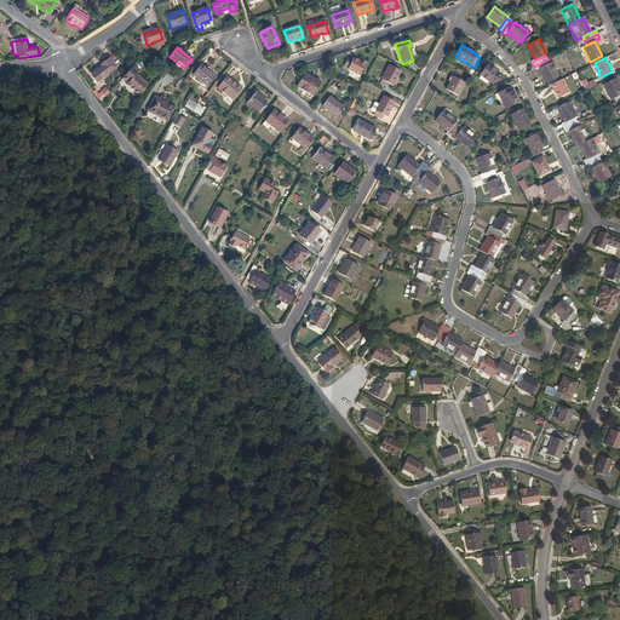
[(365,64),(354,58),(351,62),(348,59),(343,68),(359,76),(365,64)]
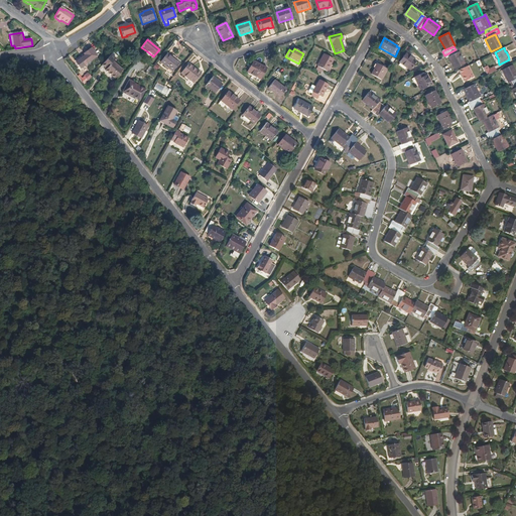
[(75,62),(78,67),(80,69),(95,56),(90,49),(83,54),(83,55),(75,62)]
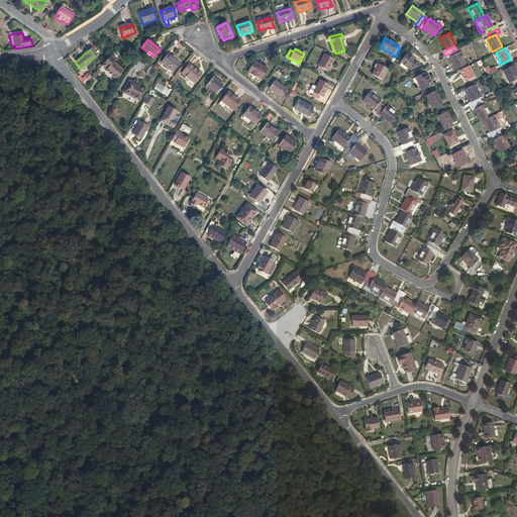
[(449,58),(457,54),(456,49),(445,56),(446,59),(449,58)]
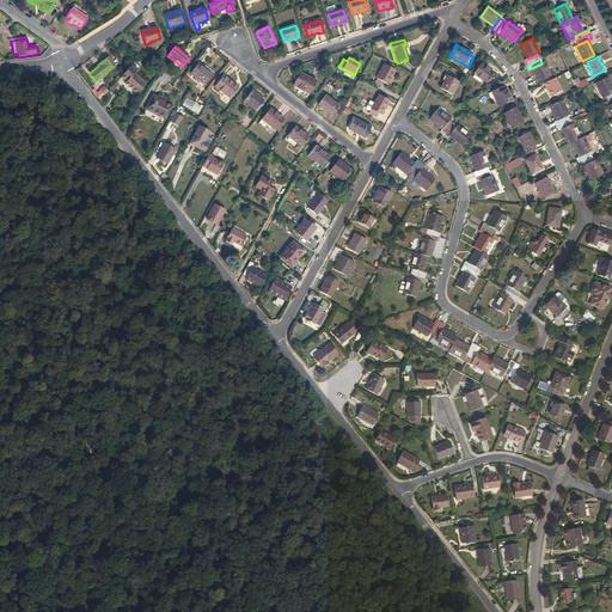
[(542,63),(532,68),(539,83),(551,77),(544,62),(542,63)]
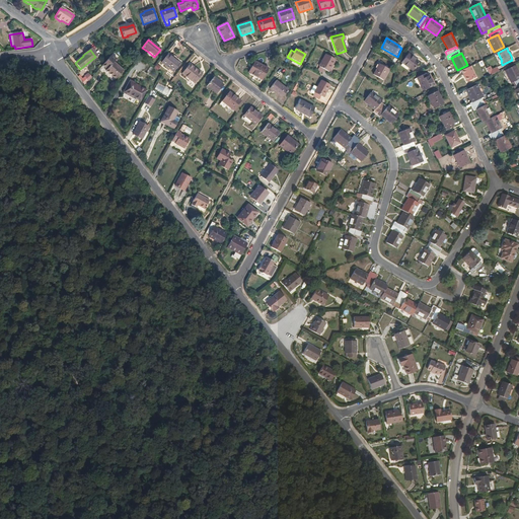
[(171,59),(172,58),(168,54),(161,63),(173,73),(178,65),(171,59)]
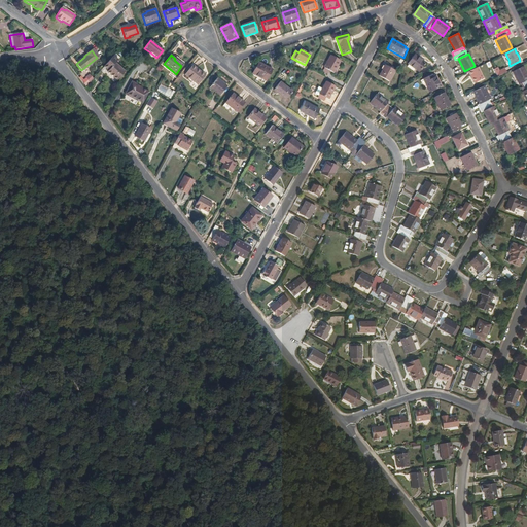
[(113,56),(105,65),(108,68),(109,67),(110,68),(107,72),(117,81),(125,72),(115,64),(117,60),(113,56)]
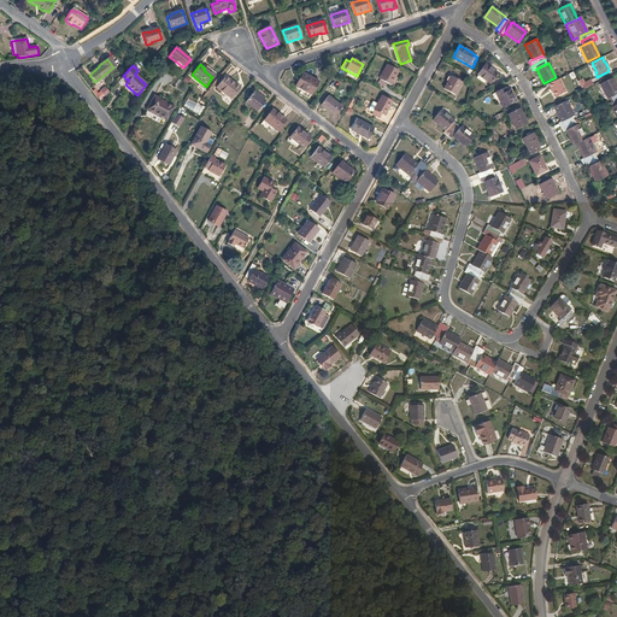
[(398,72),(387,65),(378,80),(380,81),(378,83),(383,87),(385,83),(391,87),(398,72)]
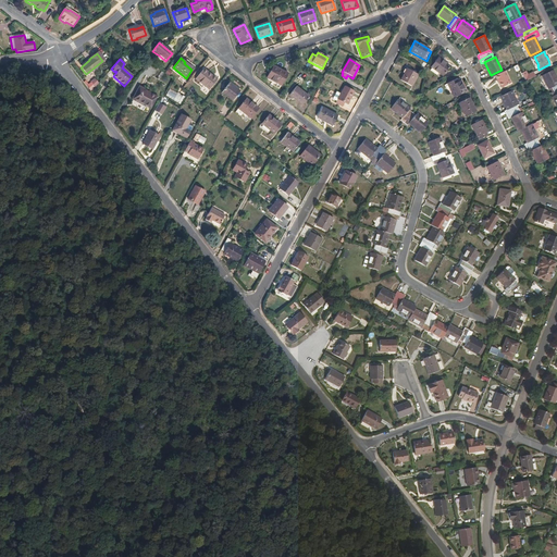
[(449,66),(437,59),(431,67),(443,76),(449,66)]
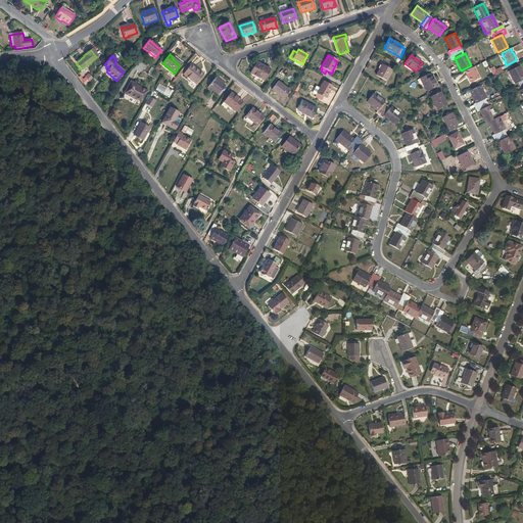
[(270,69),(257,63),(254,69),(252,69),(250,74),(264,82),(270,69)]
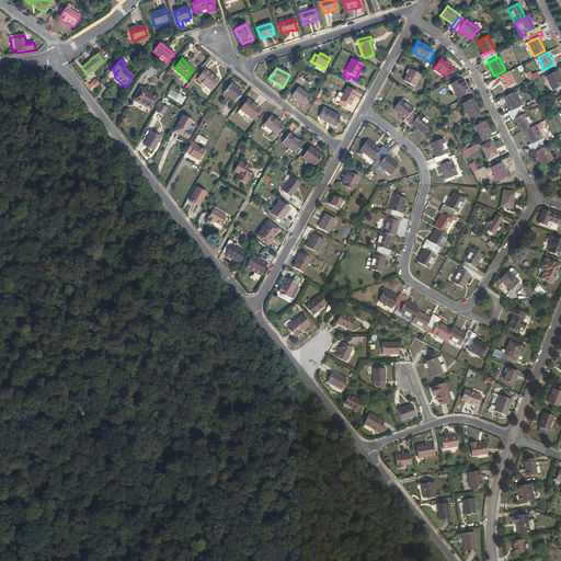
[(210,91),(217,82),(210,77),(212,76),(204,70),(196,80),(210,91)]
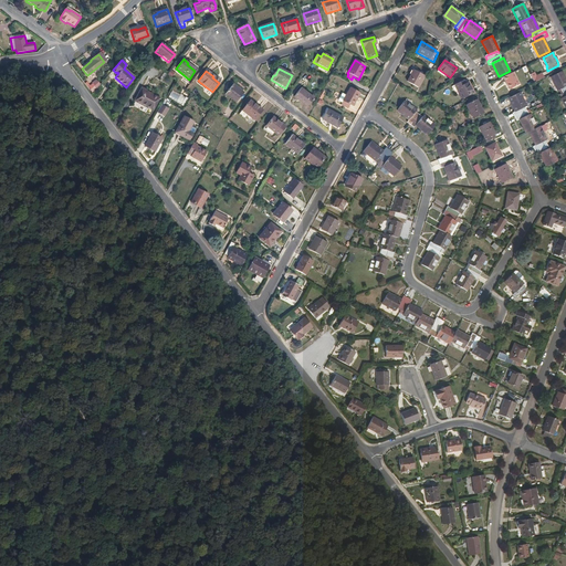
[(417,87),(423,76),(413,71),(407,82),(417,87)]
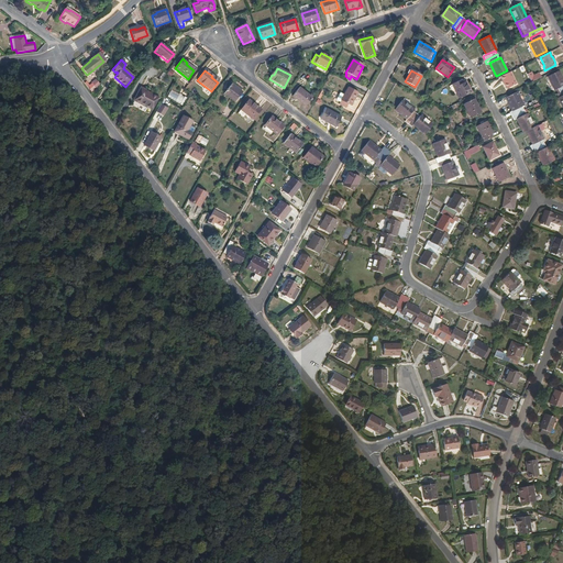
[(510,72),(500,77),(507,89),(516,84),(510,72)]
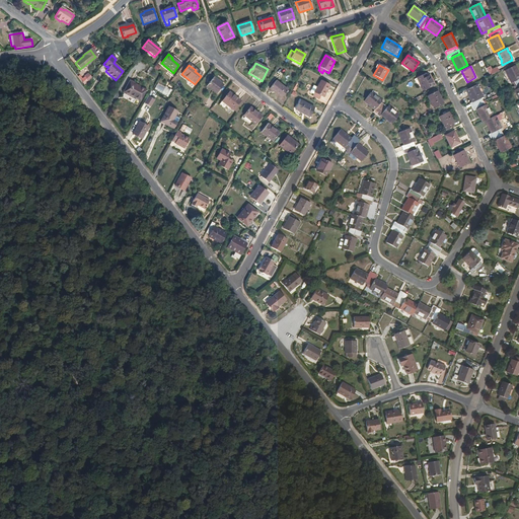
[(490,75),(499,71),(497,67),(491,69),(490,66),(486,68),(490,75)]
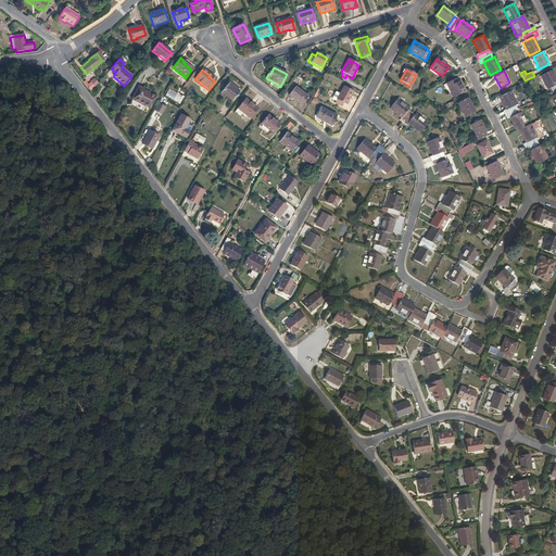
[(551,88),(555,85),(555,79),(552,71),(542,76),(548,89),(551,88)]
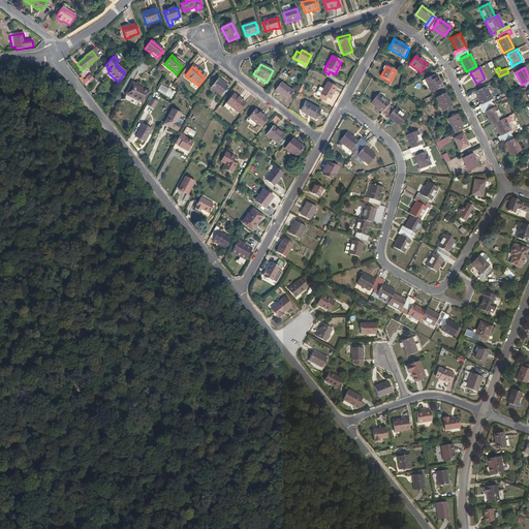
[(83,81),(88,86),(95,78),(90,73),(83,81)]
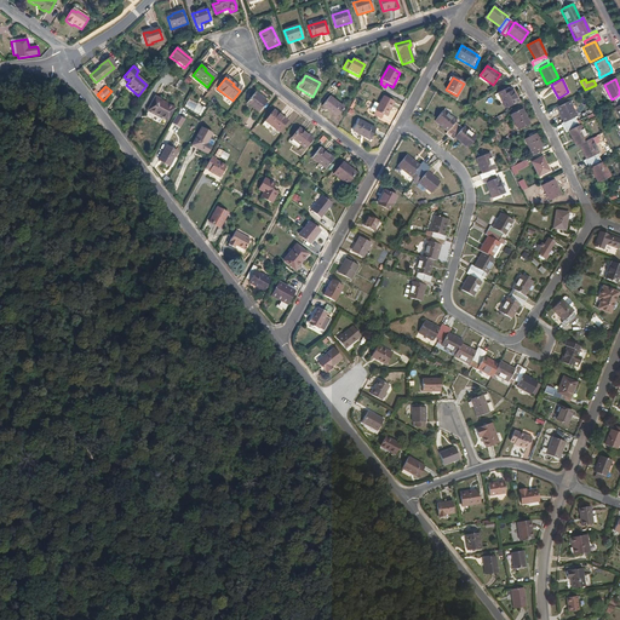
[(505,109),(518,102),(512,91),(509,93),(507,89),(498,93),(505,109)]
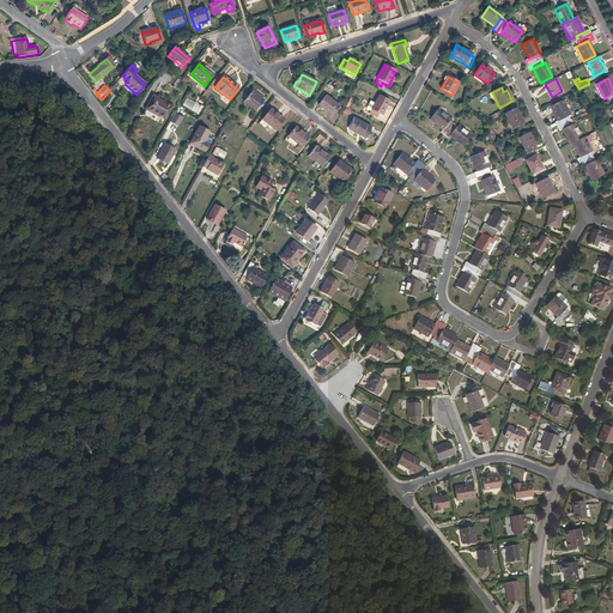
[(255,111),(263,102),(252,92),(244,103),(255,111)]
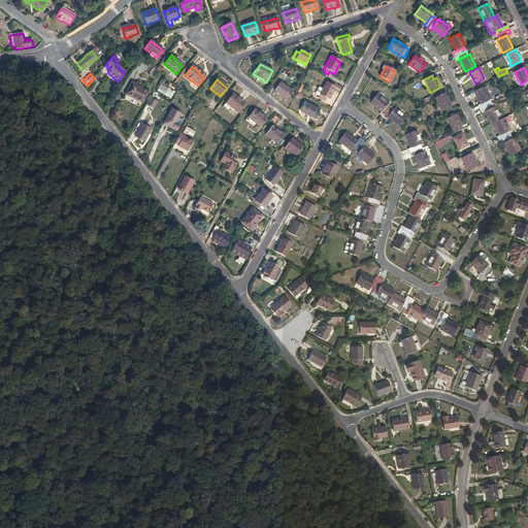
[(273,91),(277,94),(278,93),(287,100),(293,93),(281,83),(273,91)]
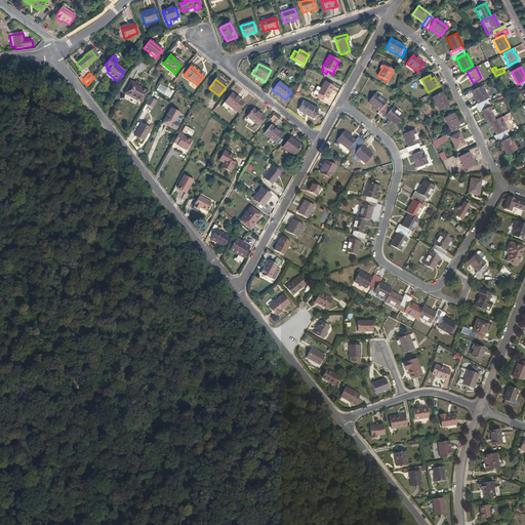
[(326,98),(333,87),(324,82),(321,87),(318,85),(314,92),(318,94),(316,97),(322,102),(324,97),(326,98)]
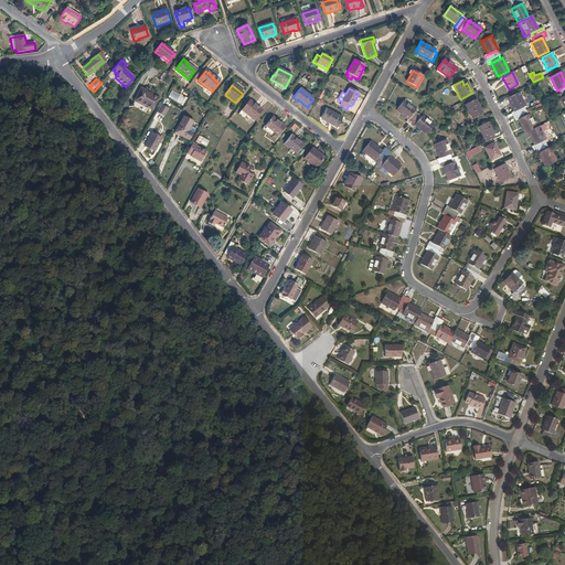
[(159,99),(146,92),(145,93),(140,91),(135,100),(152,112),(159,99)]
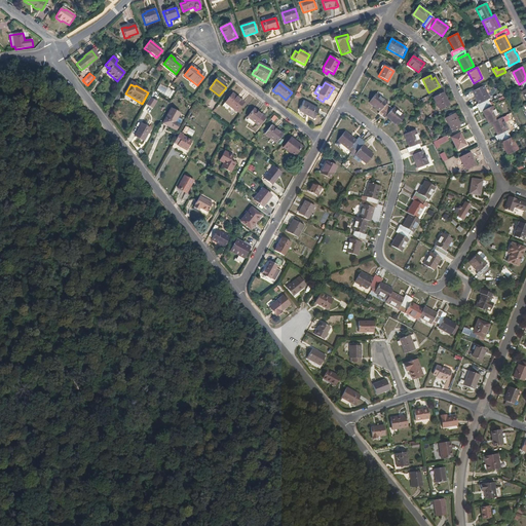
[(480,104),(488,101),(489,100),(483,87),(473,91),(480,104)]
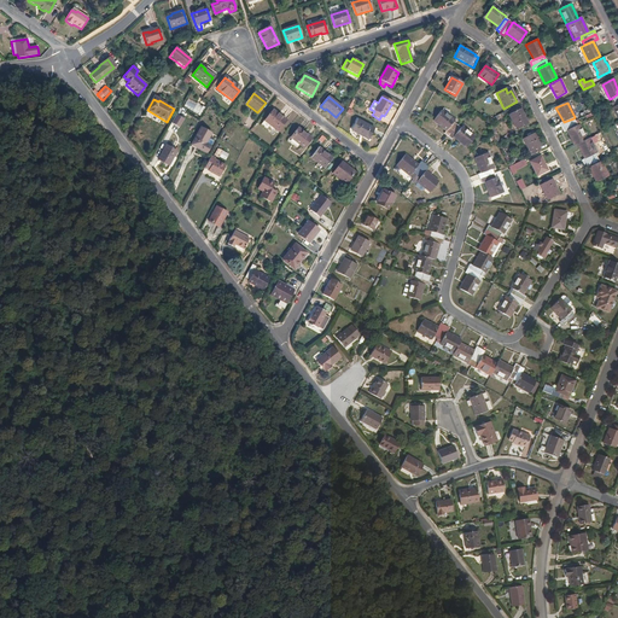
[(594,112),(592,108),(579,114),(582,118),(594,112)]
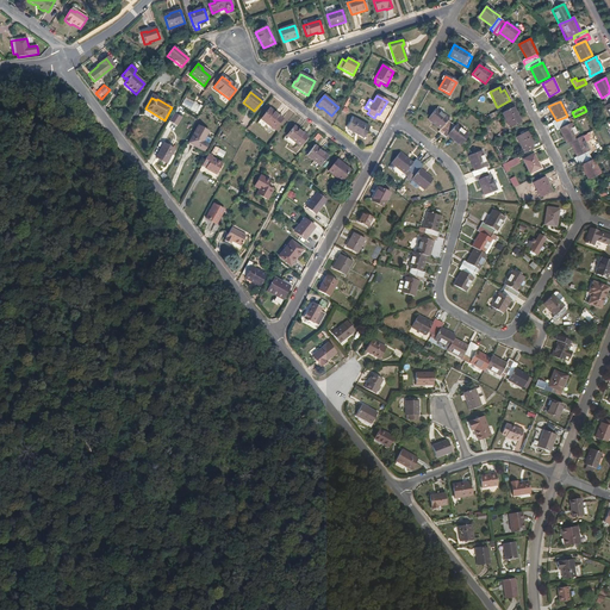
[(521,123),(514,109),(503,113),(510,129),(521,123)]
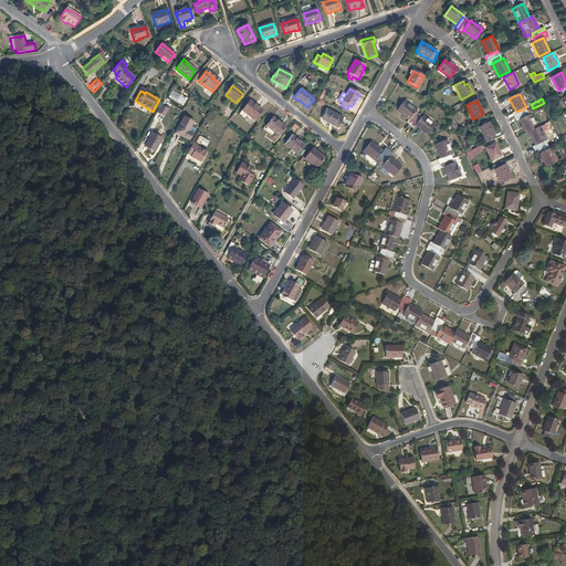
[(409,121),(416,112),(416,111),(405,102),(397,111),(409,121)]
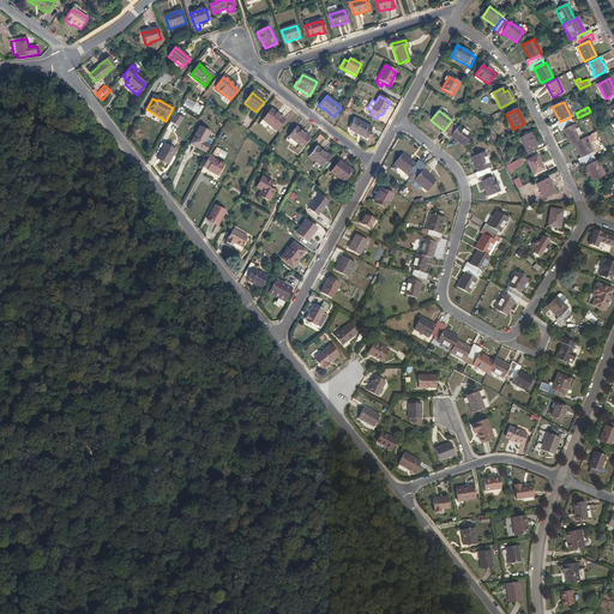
[(278,118),(270,112),(262,121),(276,131),(284,120),(280,116),(278,118)]
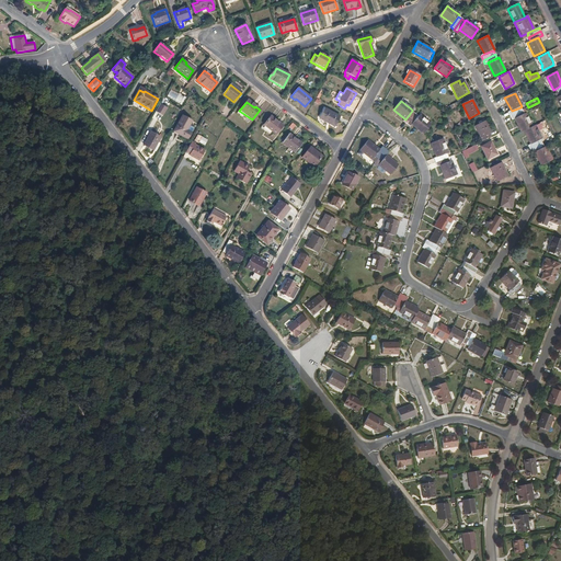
[(163,116),(168,107),(160,104),(156,113),(163,116)]
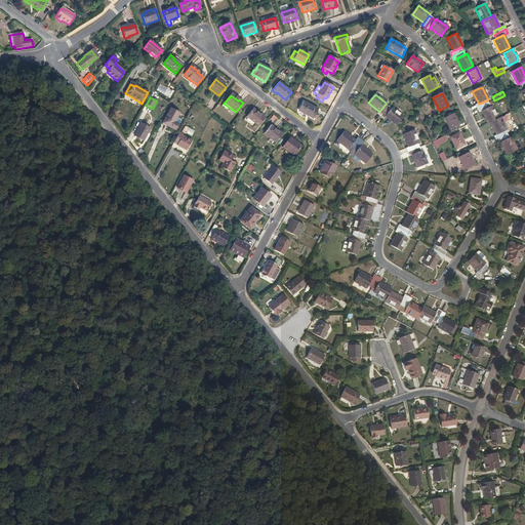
[(477,109),(488,104),(487,101),(479,104),(476,106),(477,109)]
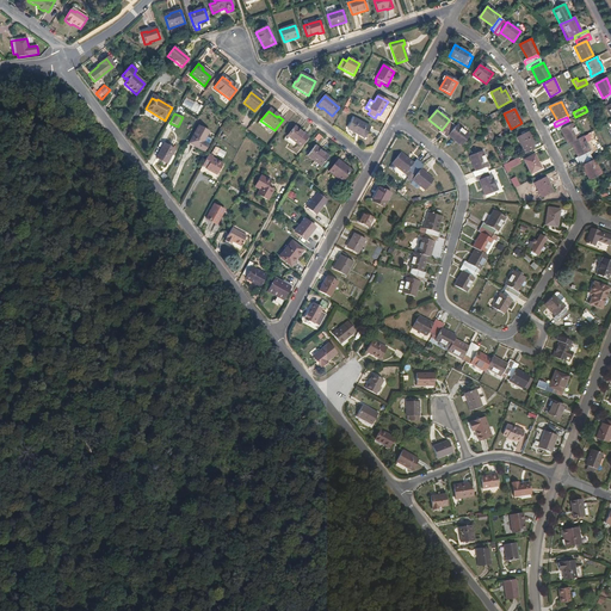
[(357,134),(364,137),(370,128),(353,119),(347,129),(356,135),(357,134)]
